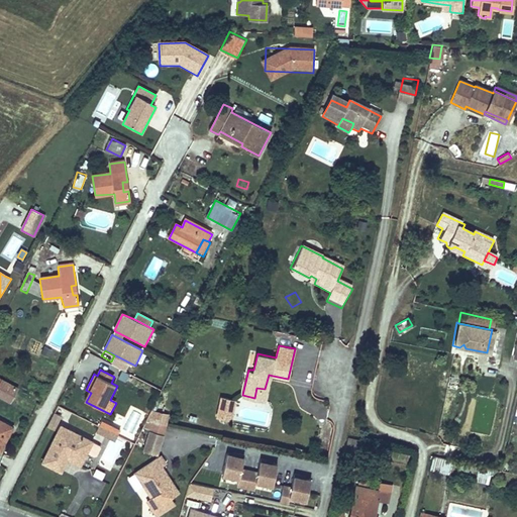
[(273,376),(269,375),(265,389),(256,388),(254,398),(268,401),(273,376)]
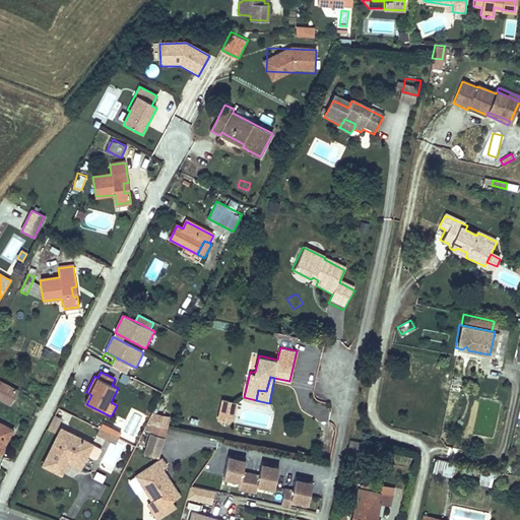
[(0,382),(0,398),(10,403),(19,386),(4,378),(1,383),(0,382)]
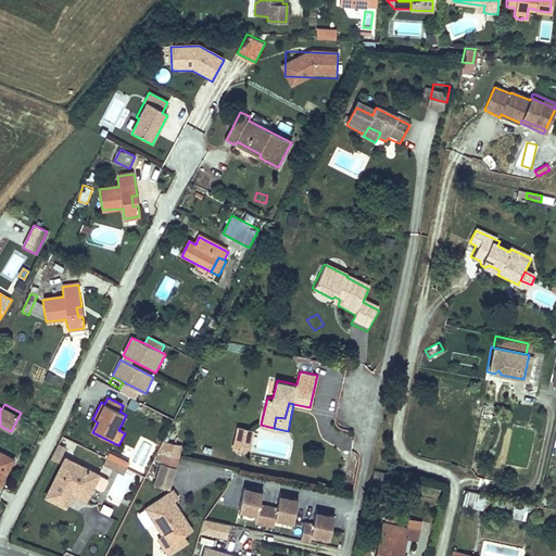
[(26,421),(24,429),(39,434),(42,426),(26,421)]
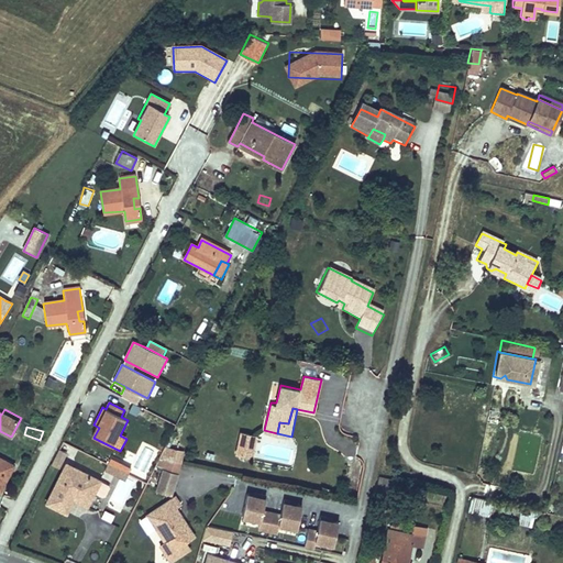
[(255,434),(240,431),(235,452),(251,455),(255,434)]
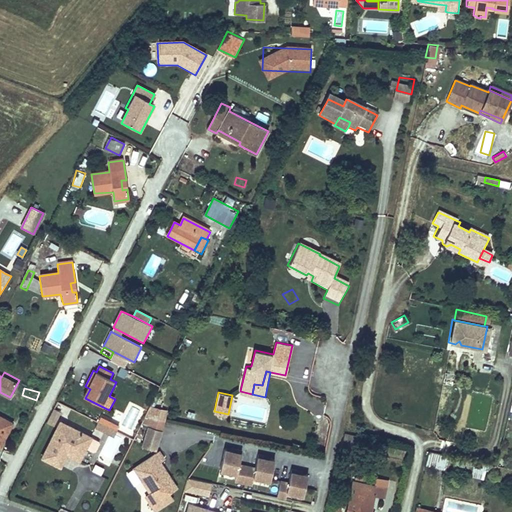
[(311,411),(320,414),(324,401),(315,398),(311,411)]
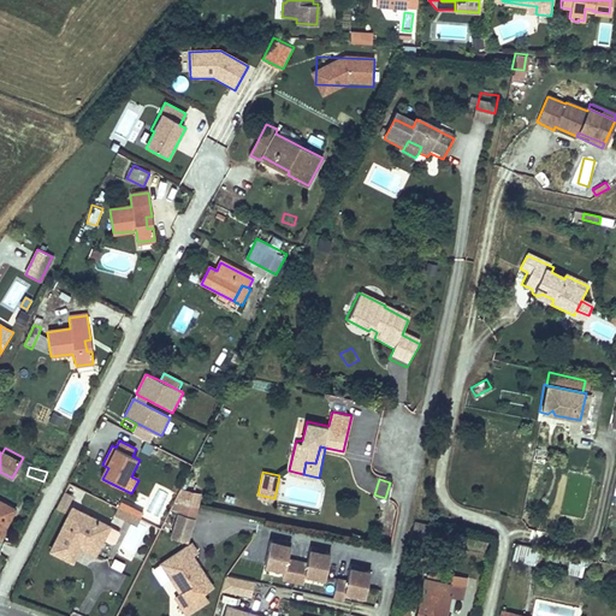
[(64,511),(72,496),(64,491),(55,508),(64,511)]
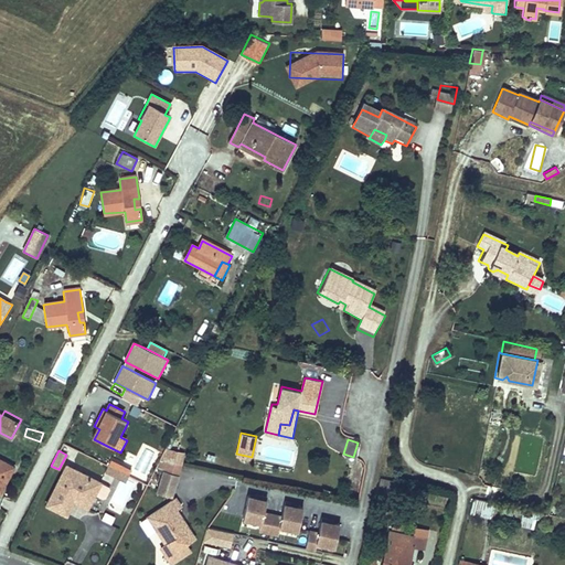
[(163,471),(178,476),(185,455),(167,450),(159,469),(163,471)]
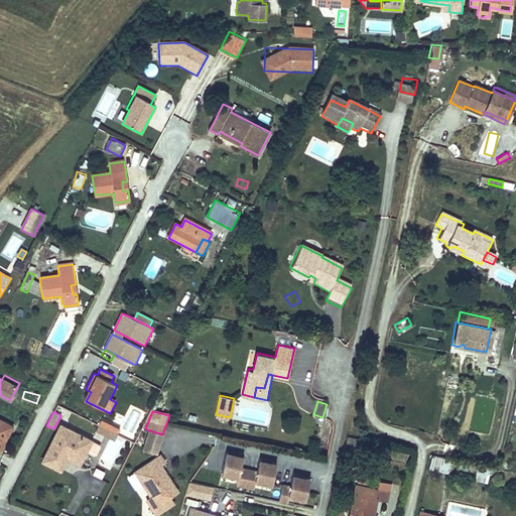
[(0,446),(11,426),(0,420),(0,446)]
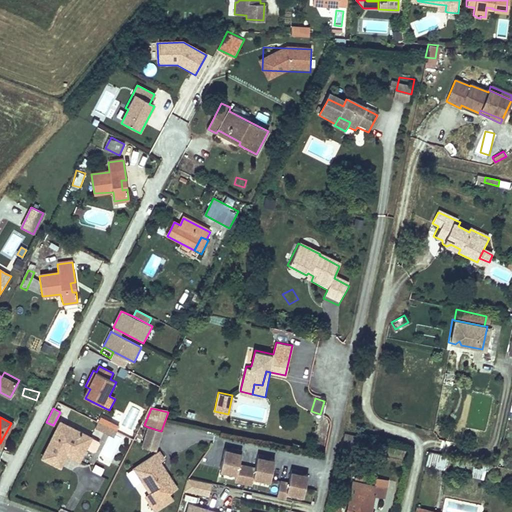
[(101,417),(98,422),(117,431),(119,427),(101,417)]
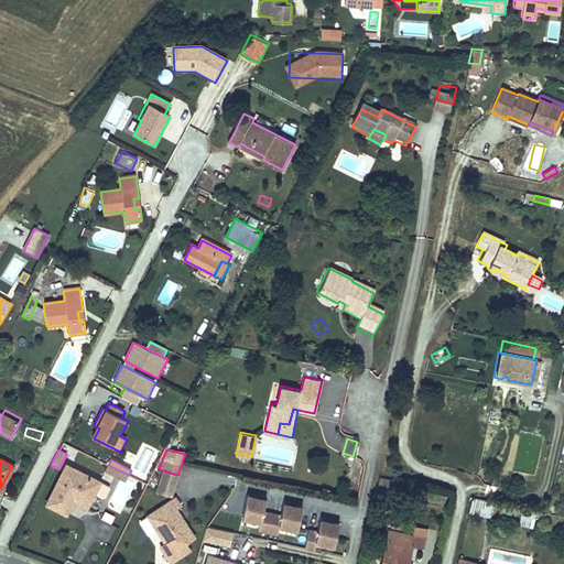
[(126,481),(129,475),(108,465),(106,470),(126,481)]
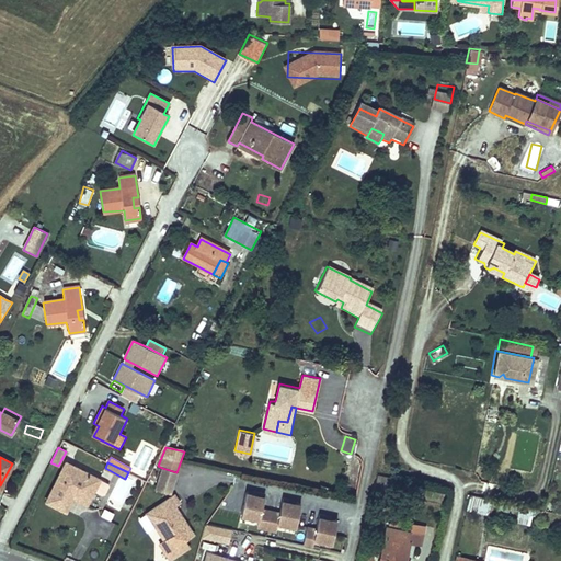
[(99,479),(66,464),(46,500),(65,511),(71,497),(73,494),(88,501),(93,491),(101,495),(104,494),(109,487),(107,483),(99,479)]
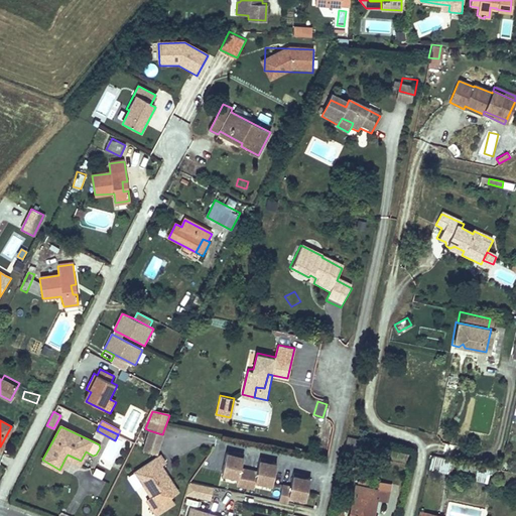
[(155,455),(162,434),(149,430),(142,450),(155,455)]
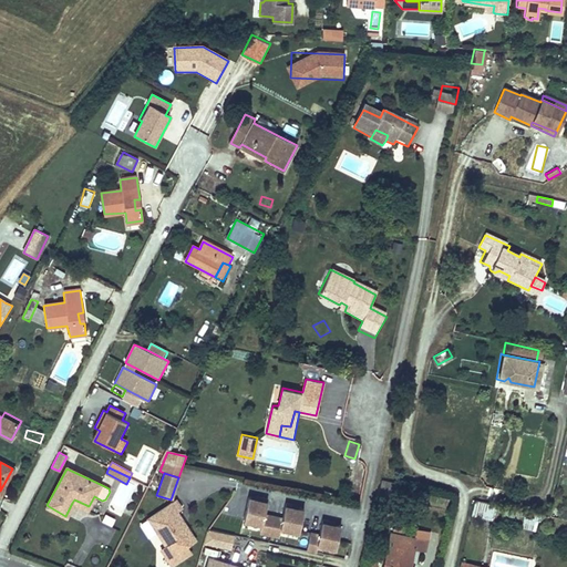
[(299,533),(305,506),(285,503),(282,515),(265,512),(268,498),(248,495),(243,526),(279,533),(279,529),(299,533)]
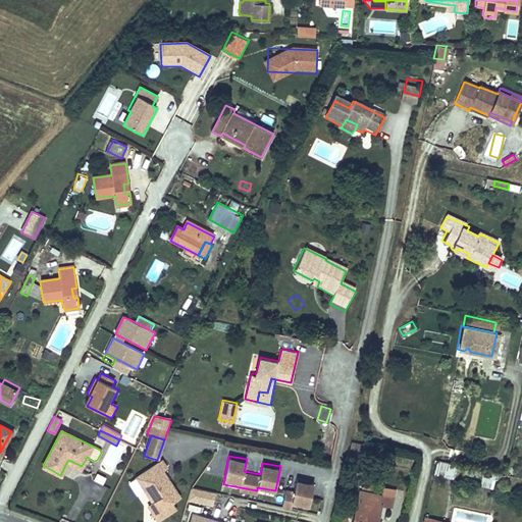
[(68,460),(66,463),(80,469),(82,466),(68,460)]
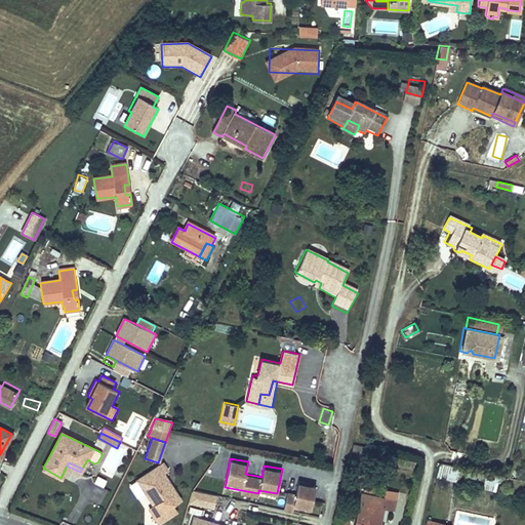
[(168,471),(163,463),(137,481),(155,508),(150,511),(159,524),(160,524),(178,514),(174,508),(183,501),(170,484),(169,485),(166,482),(168,481),(164,474),(168,471)]
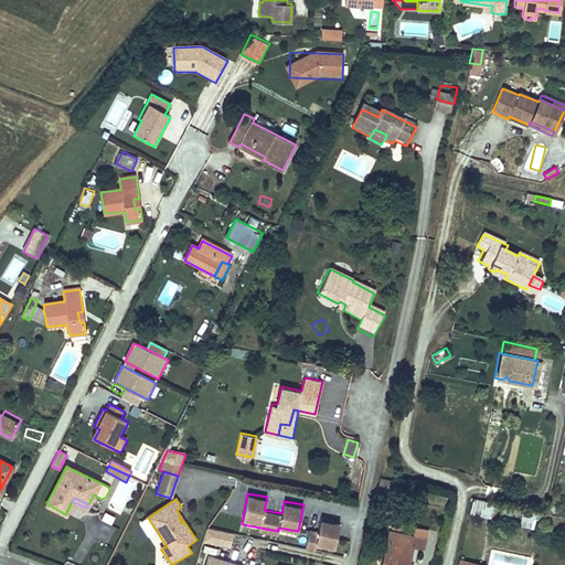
[(501,504),(472,499),(469,513),(499,519),(501,504)]
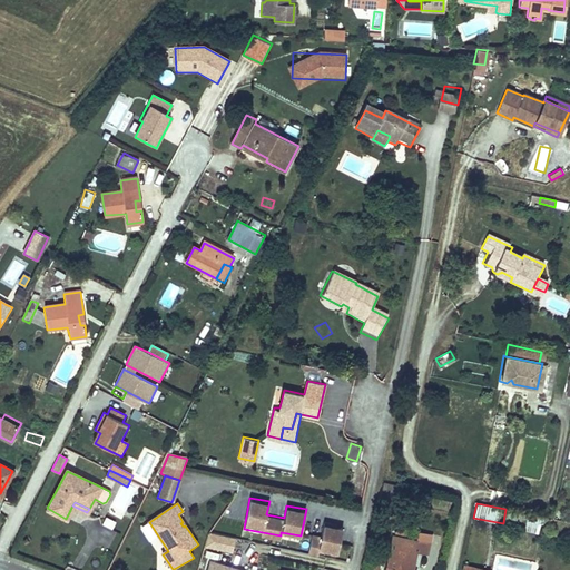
[(552,519),(528,513),(523,530),(538,532),(540,523),(551,526),(552,519)]
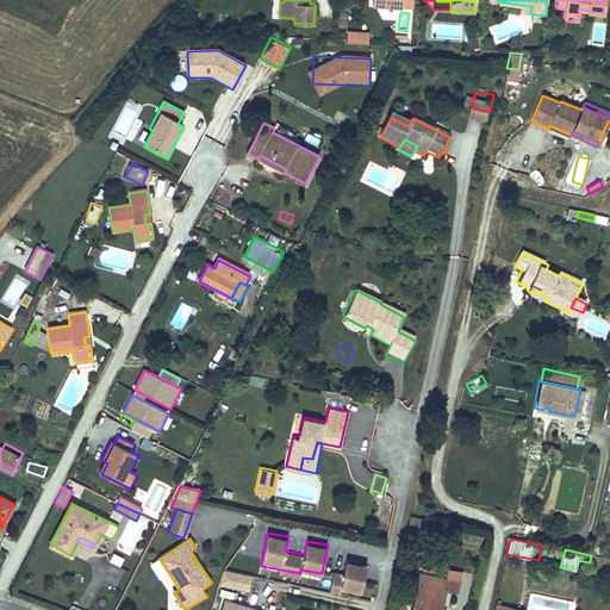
[(124,561),(113,555),(110,562),(120,568),(124,561)]
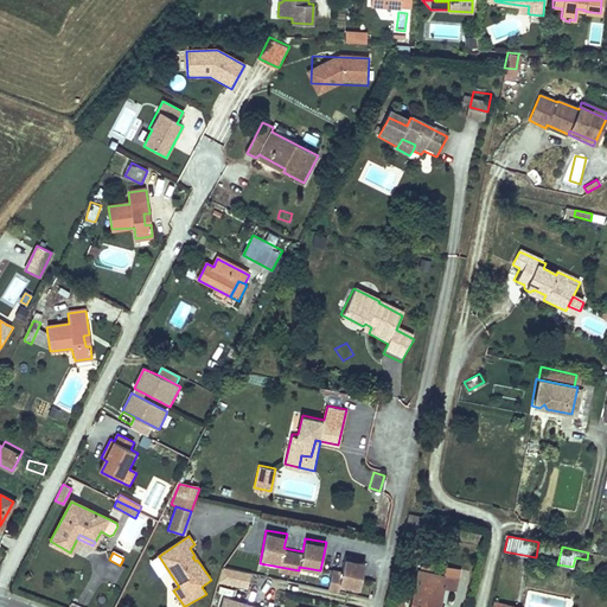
[(344,556),(343,569),(332,568),(330,585),(360,589),(365,560),(344,556)]
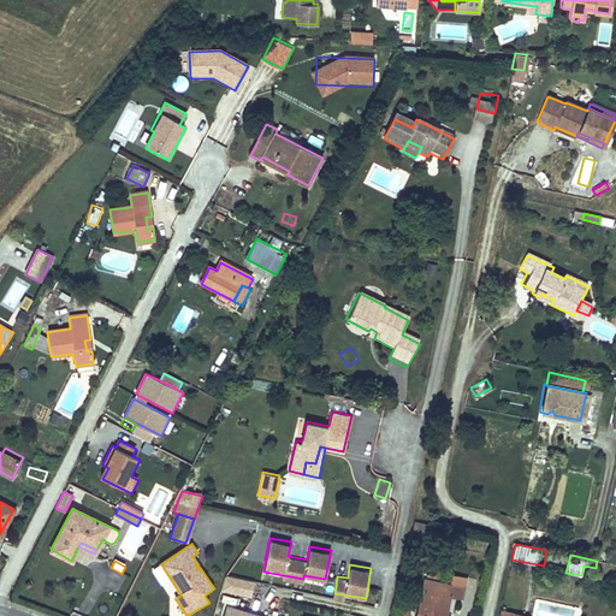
[(221,590),(252,596),(255,580),(225,573),(221,590)]
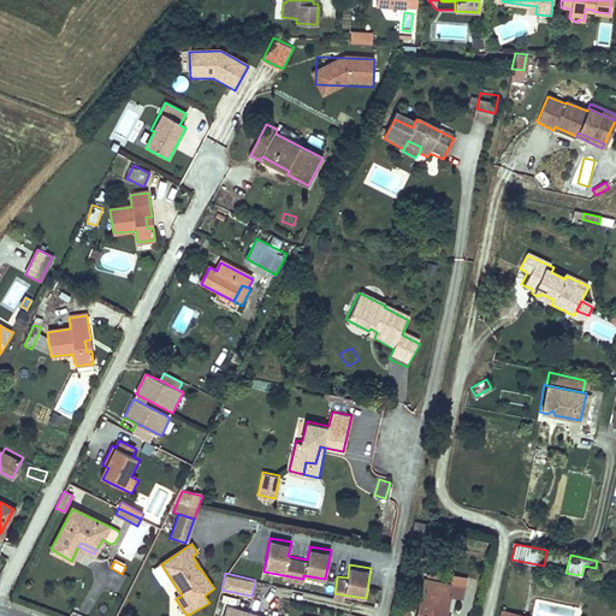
[(437,584),(425,581),(415,615),(444,615),(449,597),(446,597),(449,586),(437,584)]
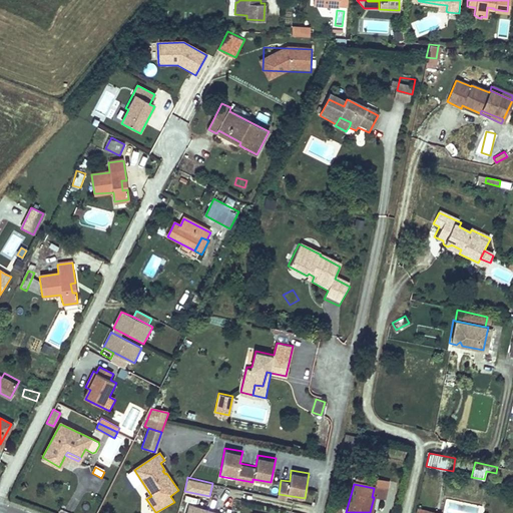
[(221,512),(190,504),(186,512),(221,512)]
